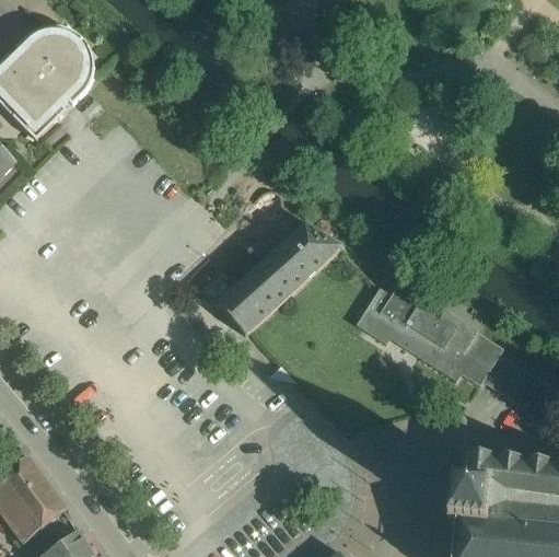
[(48,27),(43,28),(38,31),(34,33),(30,36),(18,47),(21,50),(15,56),(12,53),(0,64),(0,101),(27,130),(33,125),(43,135),(68,111),(65,107),(71,102),(74,105),(85,93),(90,88),(93,82),(94,78),(95,72),(96,67),(95,62),(95,59),(94,55),(92,50),(90,45),(86,41),(82,36),(79,34),(76,32),(69,28),(63,27),(56,26),(48,27)]
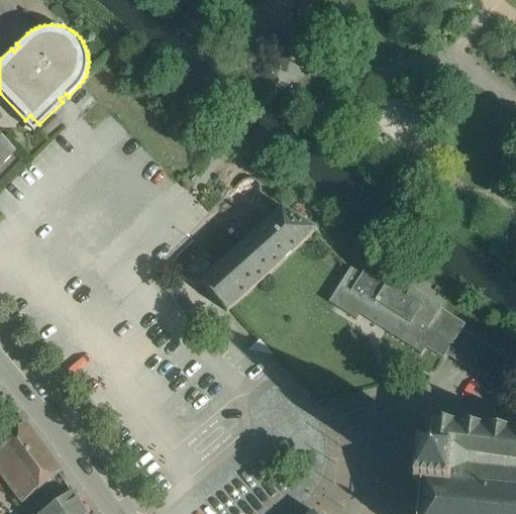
[(0,130),(0,165),(16,148),(0,130)]
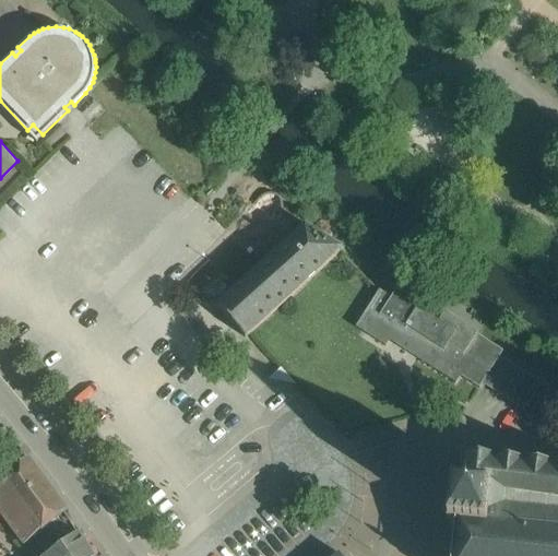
[(306,223),(217,304),(247,336),(343,247),(306,223)]
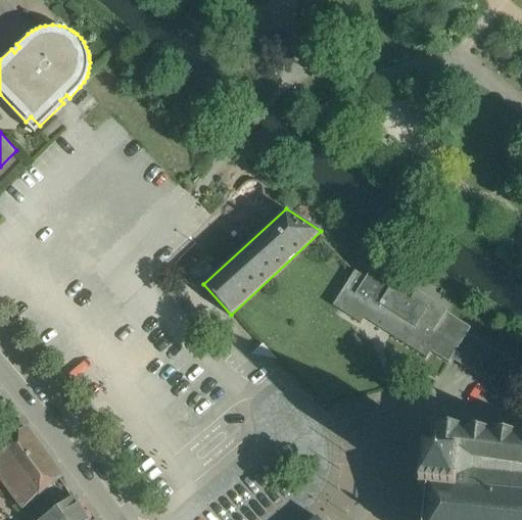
[(412,298),(393,286),(396,282),(373,267),(367,276),(357,269),(345,285),(353,291),(342,309),(362,322),(365,316),(426,357),(431,348),(449,361),(453,356),(469,331),(472,326),(447,310),(448,309),(418,288),(412,298)]
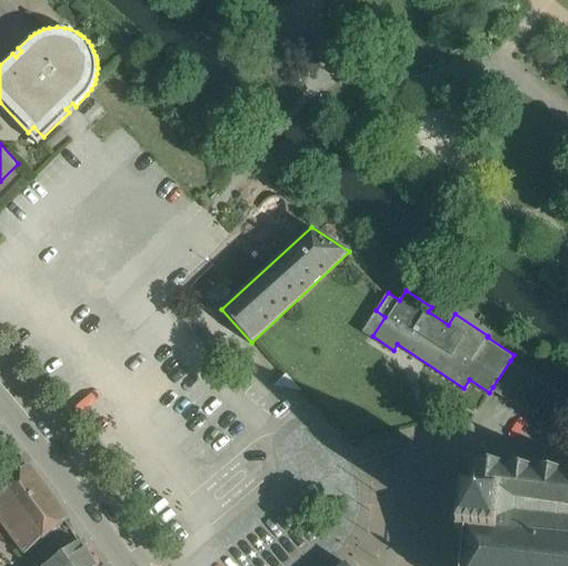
[(554,388),(510,360),(492,387),(535,416),(554,388)]
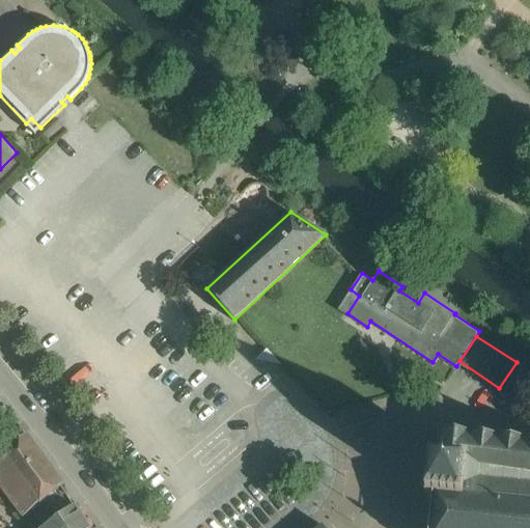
[(0,399),(0,418),(8,411),(0,399)]
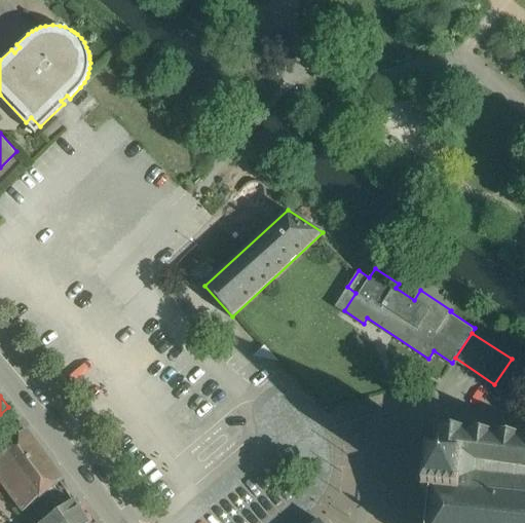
[(524,435),(522,435),(523,430),(519,428),(518,434),(495,431),(495,426),(491,425),(491,431),(469,427),(469,422),(464,422),(464,427),(440,424),(436,420),(433,422),(436,426),(434,453),(426,452),(422,489),(429,490),(425,522),(524,522),(524,435)]
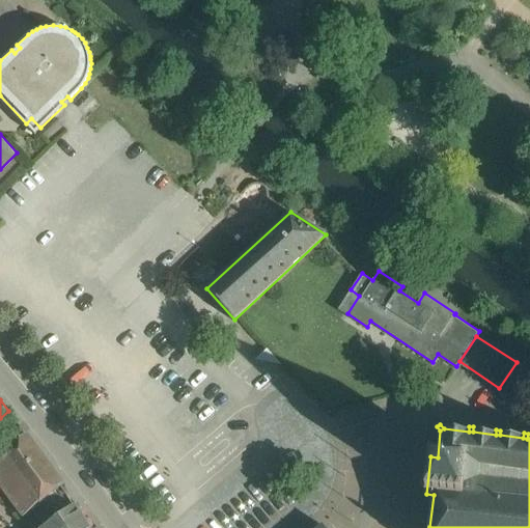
[(54,471),(27,435),(0,456),(0,483),(24,516),(54,491),(62,483),(54,471)]
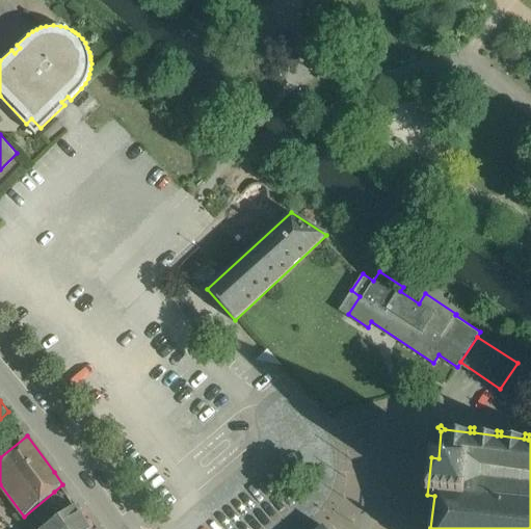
[(54,492),(32,509),(40,519),(61,501),(54,492)]
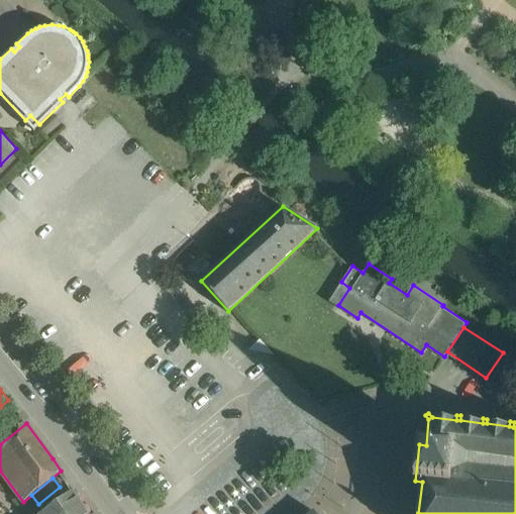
[(88,513),(73,490),(41,513),(88,513)]
